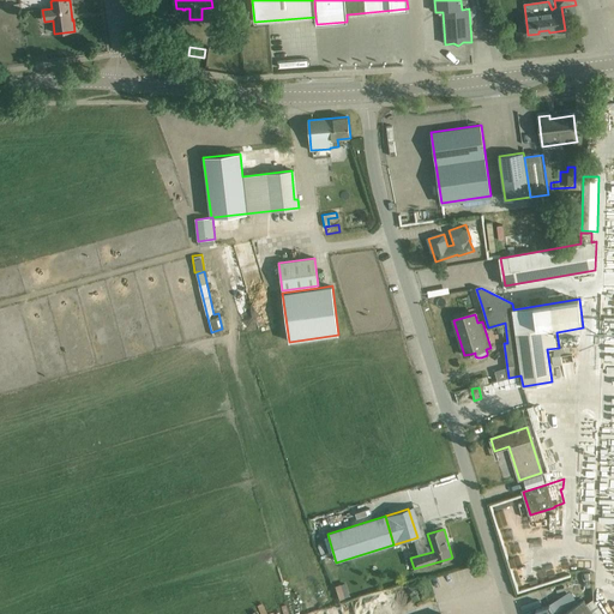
[(613,579),(609,569),(601,572),(608,587),(613,583),(613,579)]
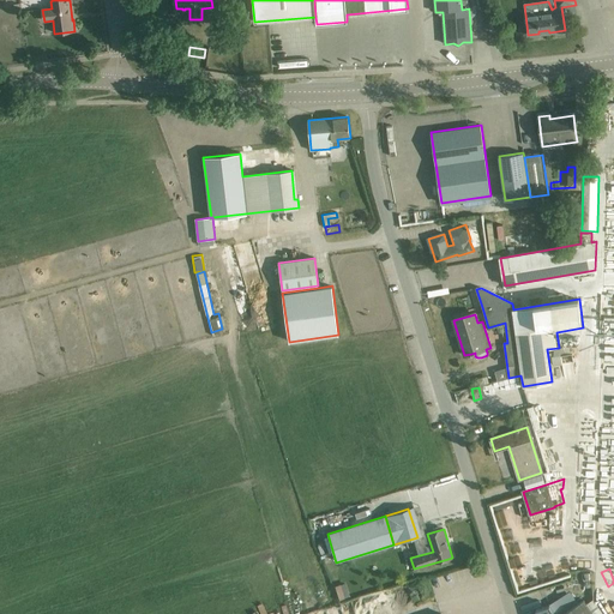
[(345,582),(335,583),(337,597),(347,596),(345,582)]
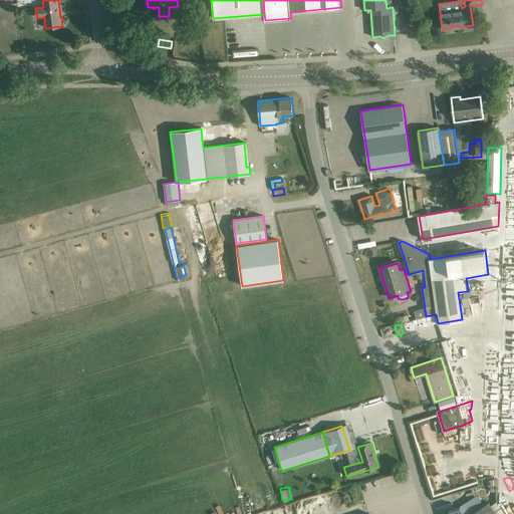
[(496,513),(489,503),(471,513),(496,513)]
